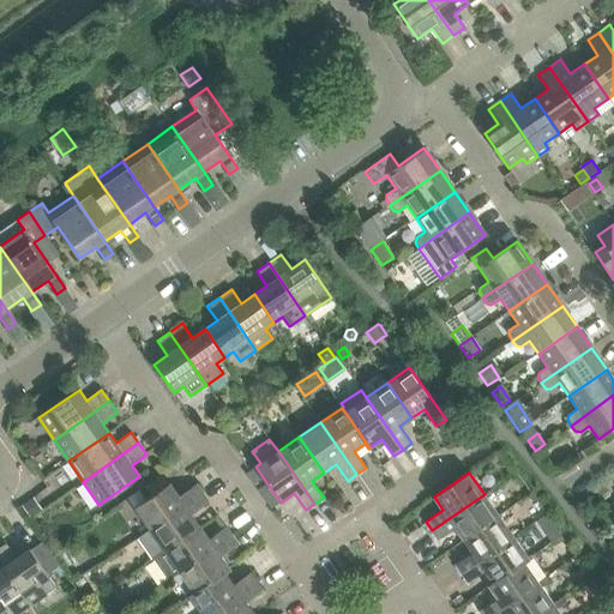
[(134,507),(150,529),(202,492),(196,483),(179,495),(170,482),(134,507)]
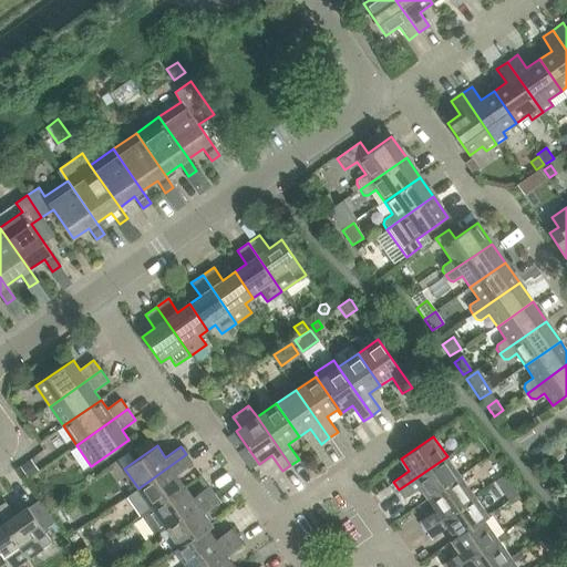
[(129,452),(117,460),(124,468),(135,461),(129,452)]
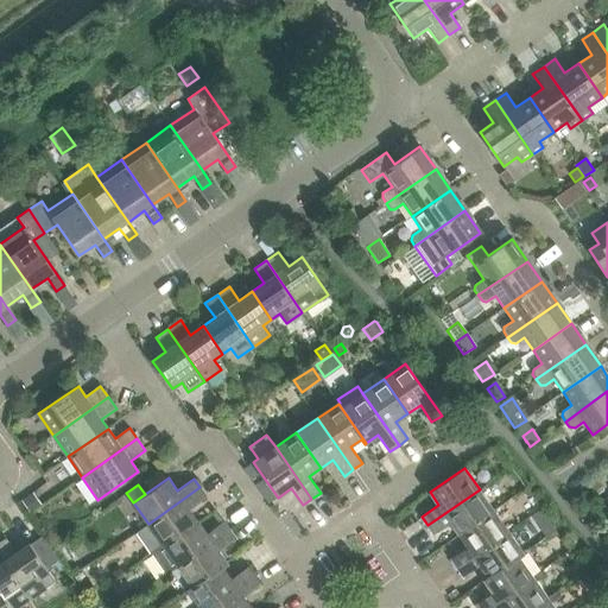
[(153,552),(198,520),(190,508),(207,496),(200,487),(149,524),(138,531),(153,552)]
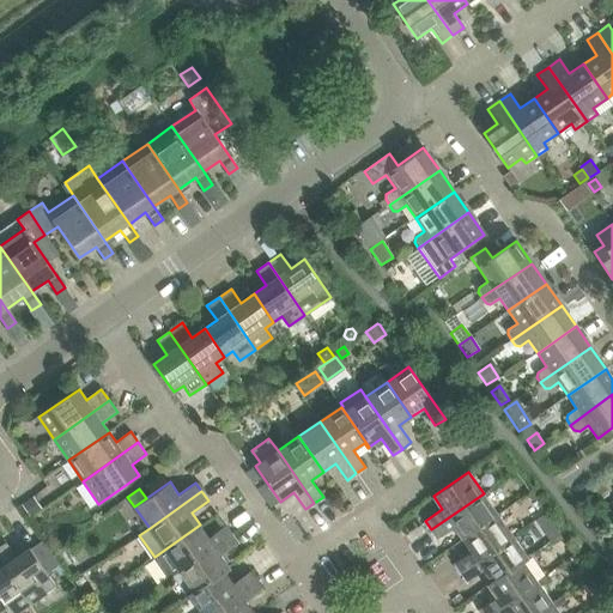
[(463,539),(498,515),(484,493),(431,529),(437,539),(454,527),(463,539)]
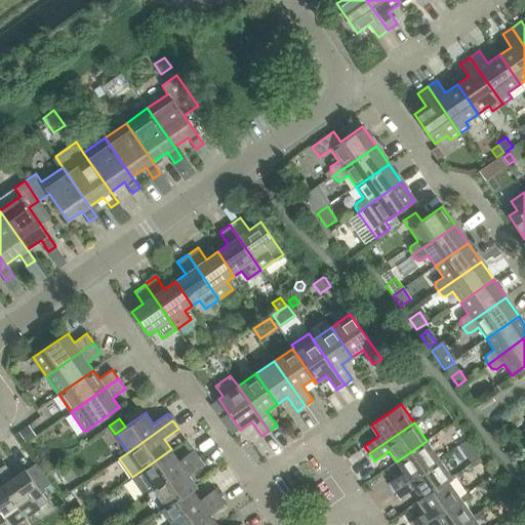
[(27,442),(36,436),(29,425),(19,432),(27,442)]
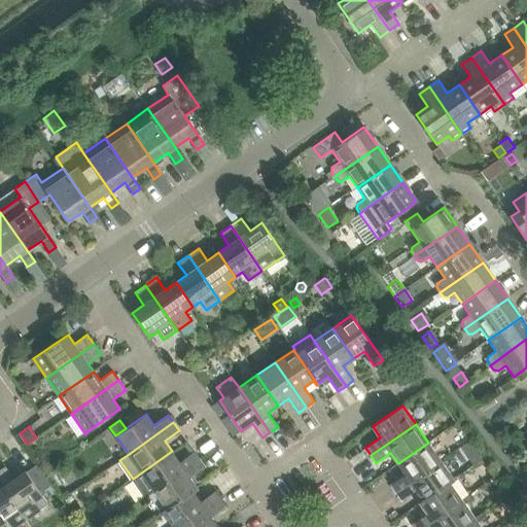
[(396,492),(441,461),(428,443),(398,463),(405,473),(391,484),(396,492)]
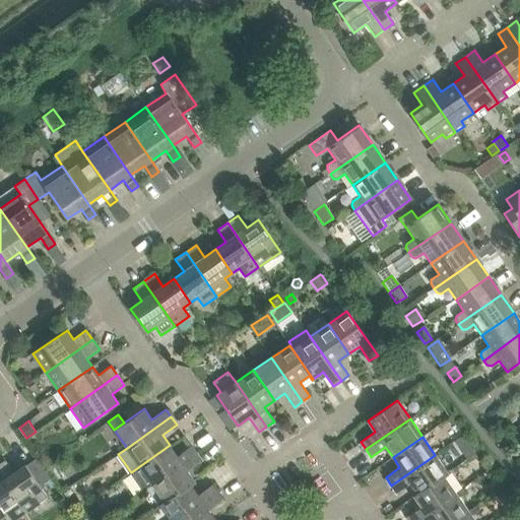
[(467,444),(462,437),(455,442),(460,449),(467,444)]
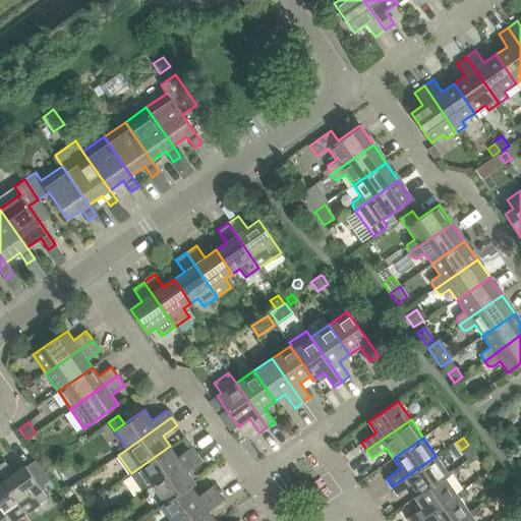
[(153,484),(196,454),(191,447),(177,457),(170,446),(131,473),(143,490),(153,484)]
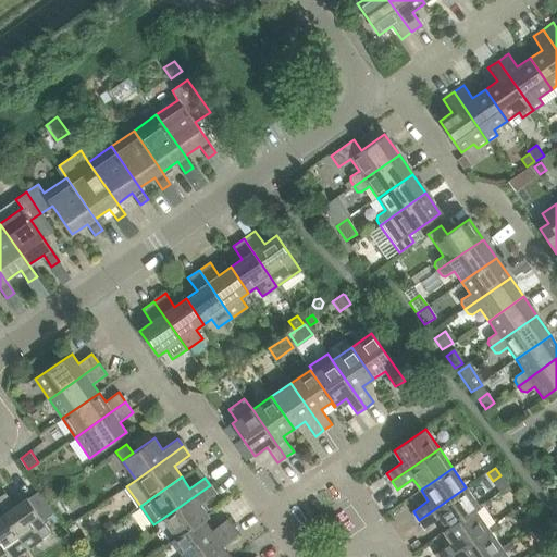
[(172,541),(208,516),(200,505),(217,494),(210,485),(163,518),(175,536),(172,540),(172,541)]
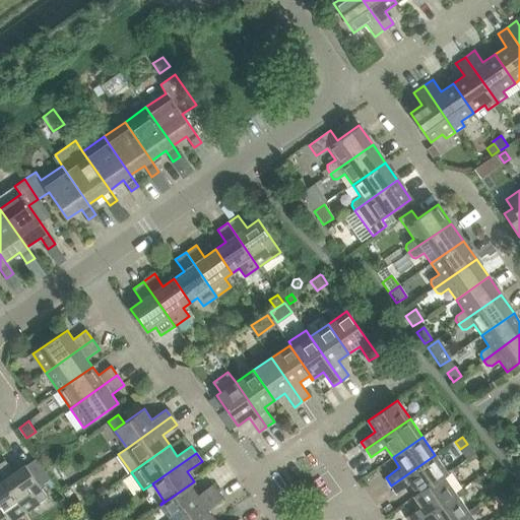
[(413,496),(448,472),(435,455),(391,485),(396,493),(410,483),(416,493),(412,495),(413,496)]
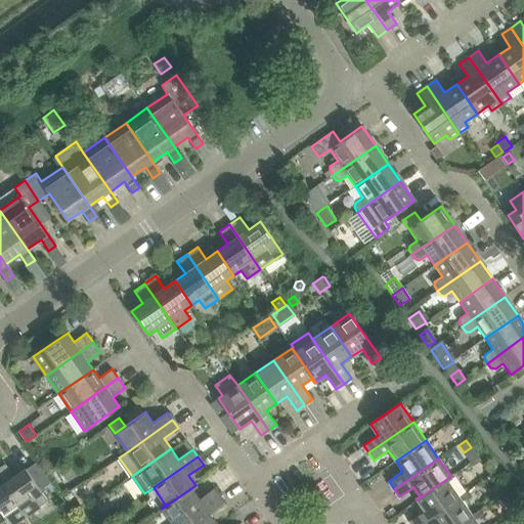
[(48,501),(42,492),(40,489),(49,482),(36,463),(26,470),(26,469),(13,477),(5,465),(0,467),(0,479),(26,517),(48,501)]
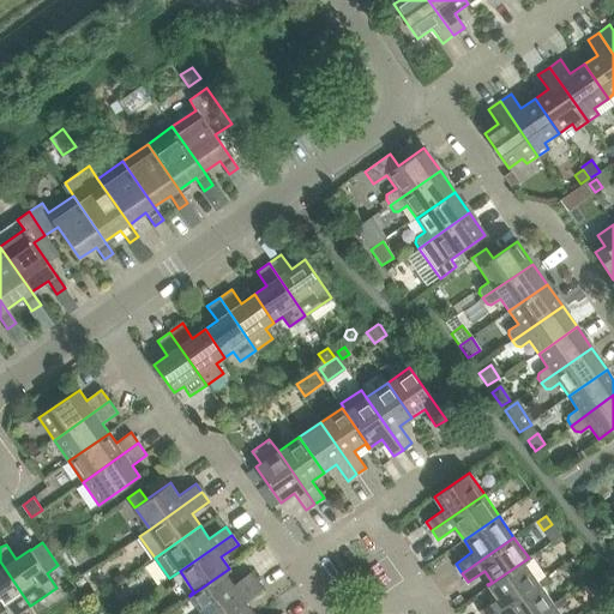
[(482,613),(492,613),(539,582),(525,563),(529,559),(529,558),(488,585),(497,599),(480,609),(482,613)]
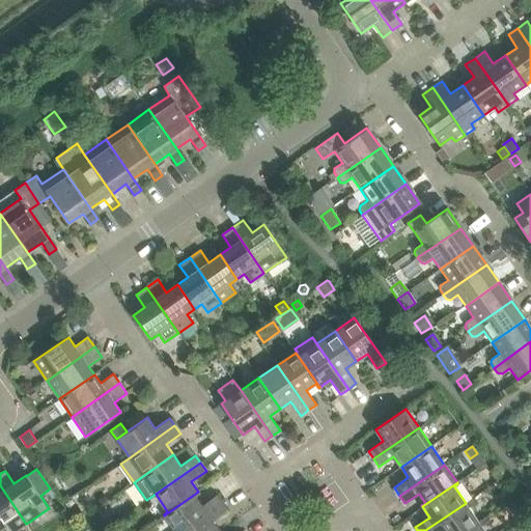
[(15,530),(26,524),(0,485),(0,530),(15,530)]
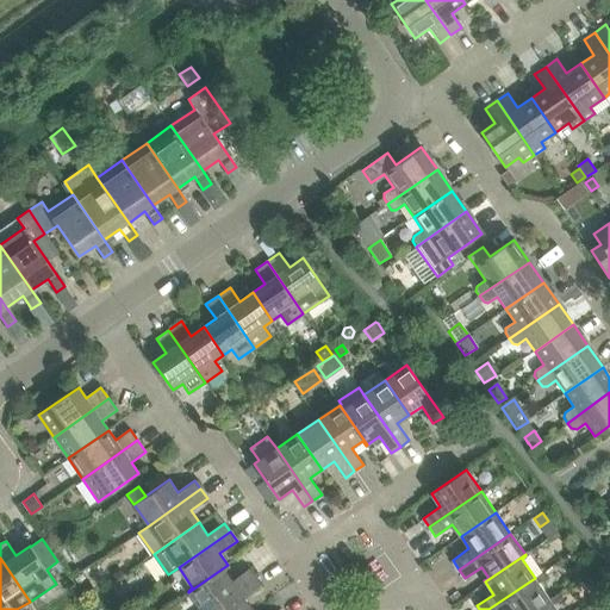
[(200,609),(207,609),(255,577),(249,568),(232,580),(225,568),(229,566),(228,565),(188,592),(200,609)]
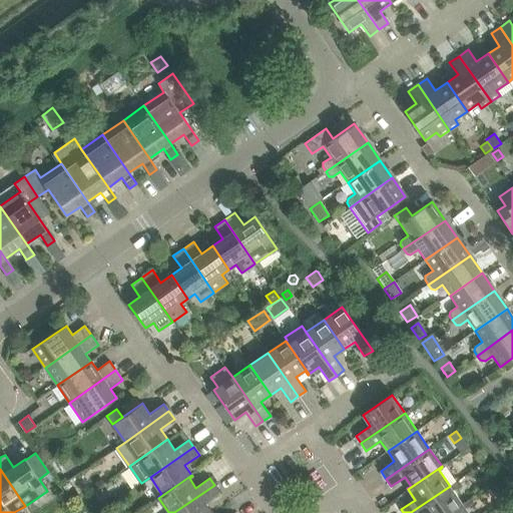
[(211,512),(212,512),(206,503),(220,493),(214,485),(174,512),(211,512)]
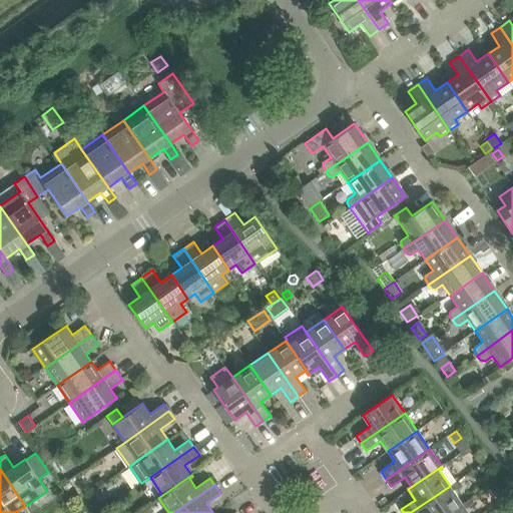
[(450,512),(463,504),(450,486),(411,512),(450,512)]
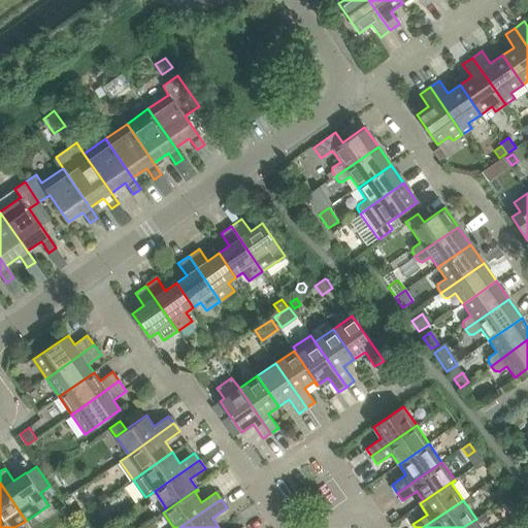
[(80,527),(87,527),(91,526),(83,515),(75,520),(80,527)]
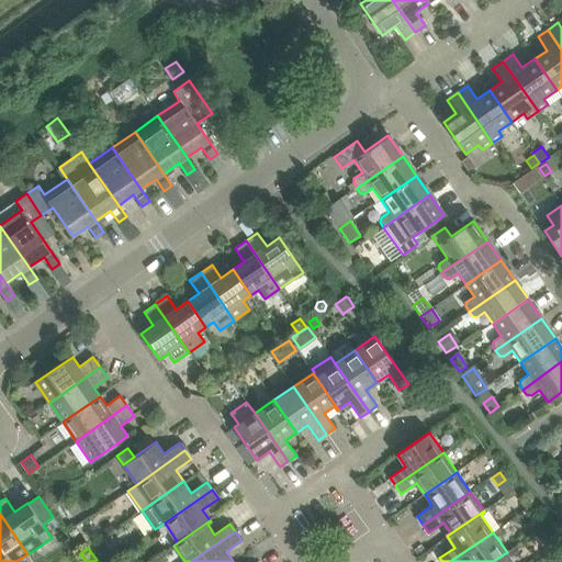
[(513,561),(507,552),(493,561),(513,561)]
